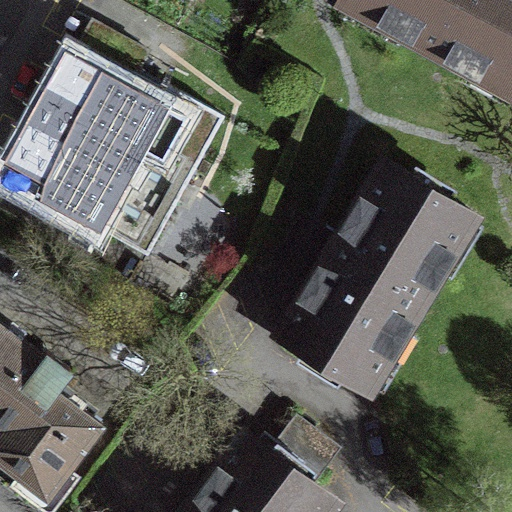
[(511,0),(345,0),(511,90),(511,0)]
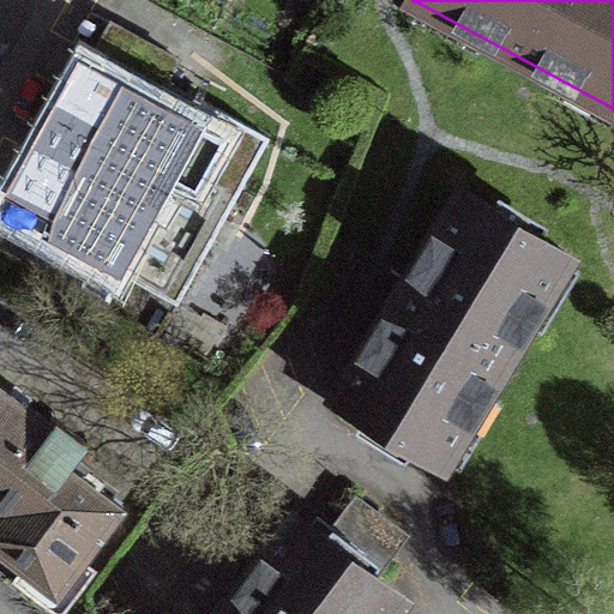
[(88,60),(5,209),(176,302),(268,136),(199,97),(190,116),(156,97),(178,58),(110,22),(89,61),(88,60)]
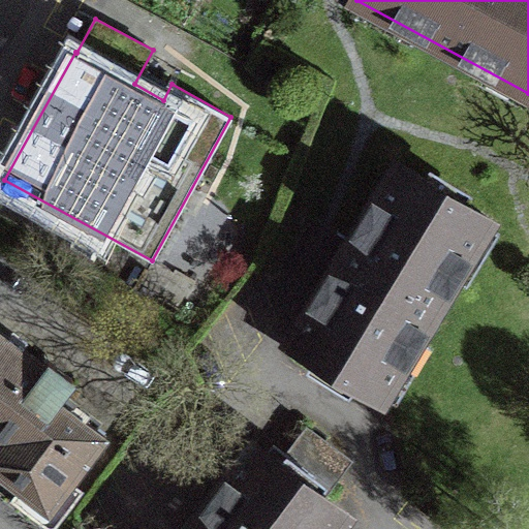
[(490,219),(397,163),(286,343),(380,400),(490,219)]
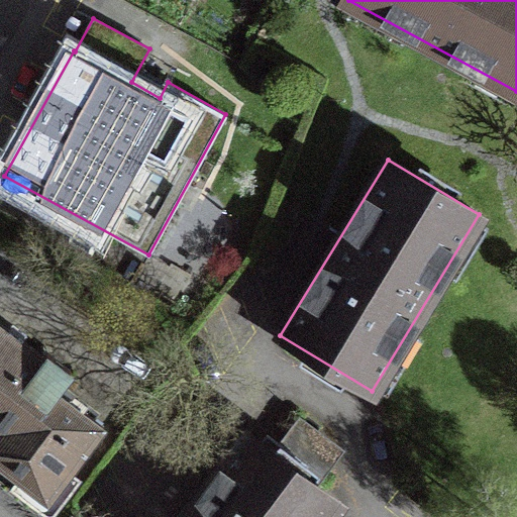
[(0,481),(3,484),(37,510),(102,425),(55,390),(70,370),(47,352),(44,356),(0,323),(0,481)]
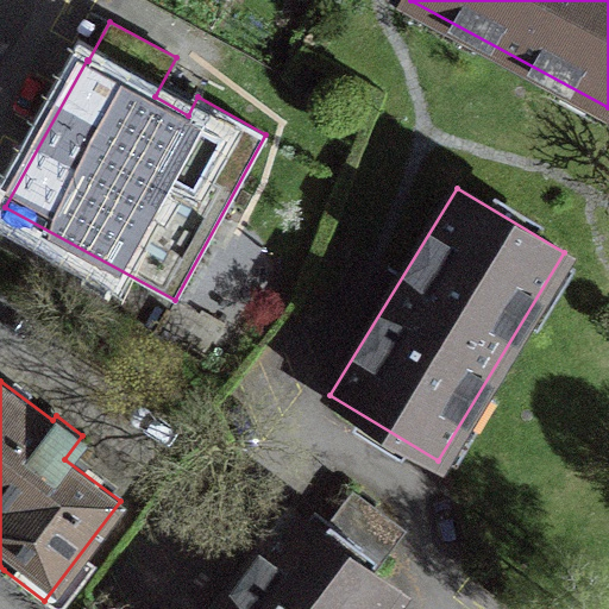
[(289,507),(213,608),(380,608),(395,588),(371,570),(401,531),(350,493),(322,531),(289,507)]
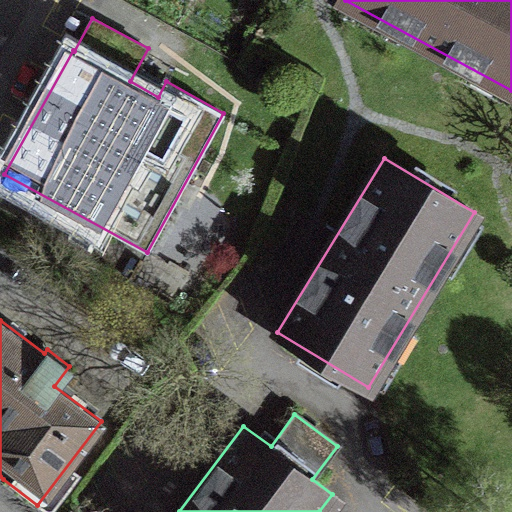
All buildings are outlined.
